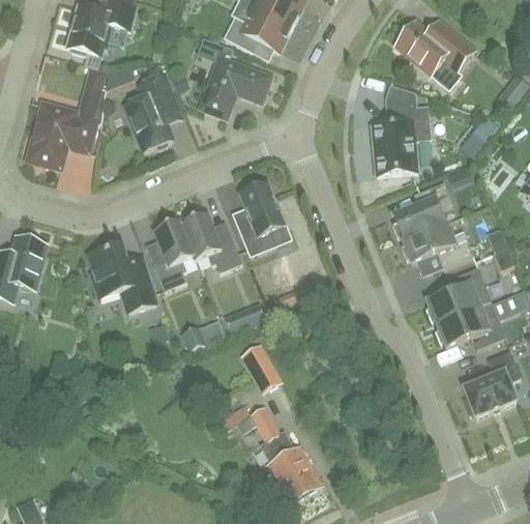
[(104,47),(106,48),(109,34),(107,34),(110,24),(130,29),(136,6),(112,0),(108,0),(105,12),(78,5),(67,47),(71,48),(70,51),(85,55),(86,52),(101,56),(101,54),(104,47)]
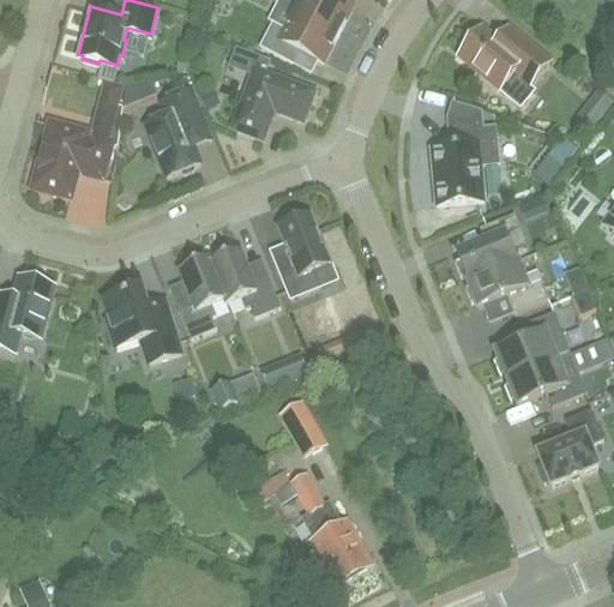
[(298,0),(294,7),(338,31),(354,2),(349,0),(298,0)]
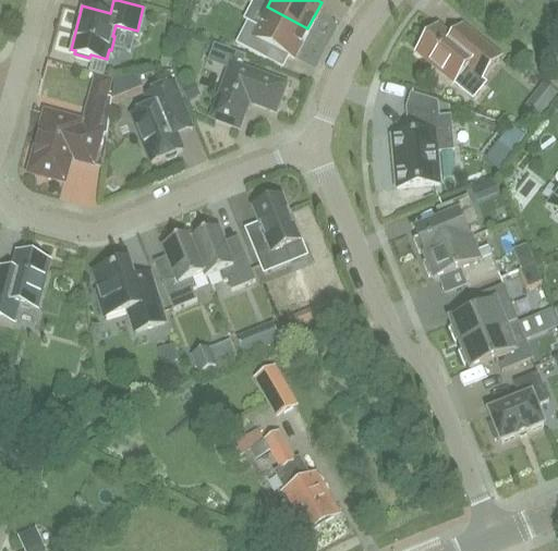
[(235,39),(269,57),(270,56),(265,53),(270,43),(293,54),(307,28),(267,7),(258,23),(247,17),(235,39)]
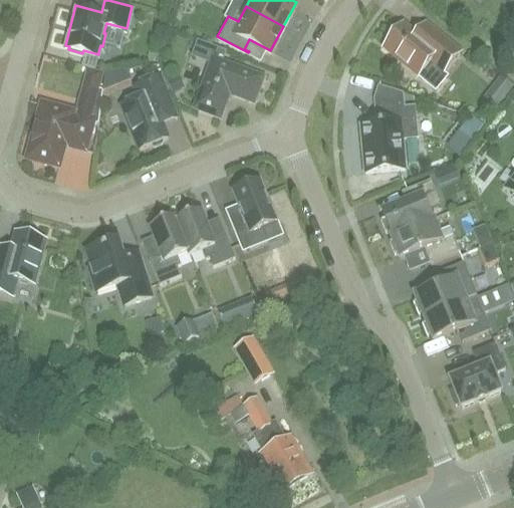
[(404,22),(384,45),(419,73),(430,59),(443,70),(445,68),(461,49),(442,34),(429,23),(419,35),(417,33),(404,22)]
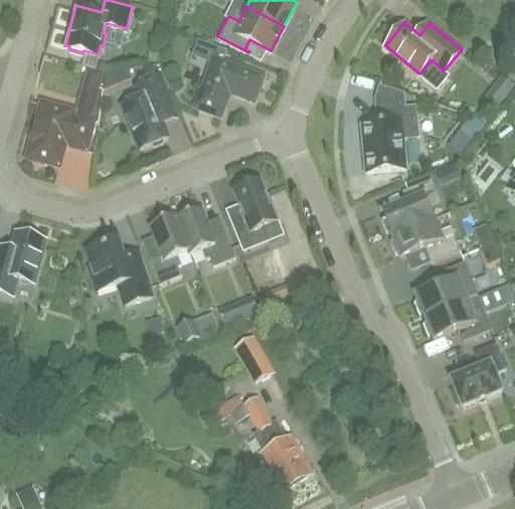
[(198,36),(192,52),(211,59),(195,105),(220,114),(228,92),(231,91),(253,99),(263,73),(223,58),(227,47),(198,36)]
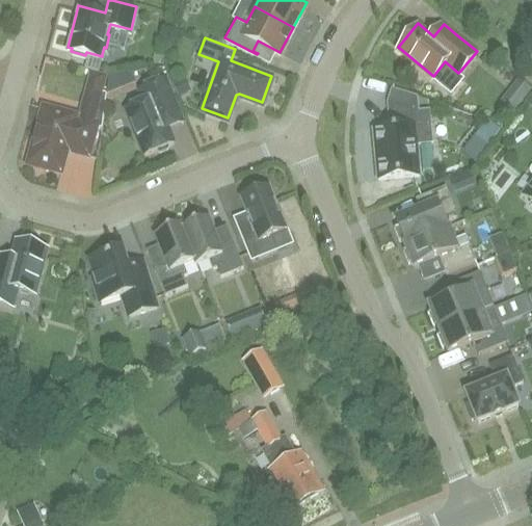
[(88,153),(97,123),(102,124),(106,89),(101,88),(105,73),(90,69),(79,113),(44,104),(28,160),(60,168),(65,151),(71,148),(88,153)]
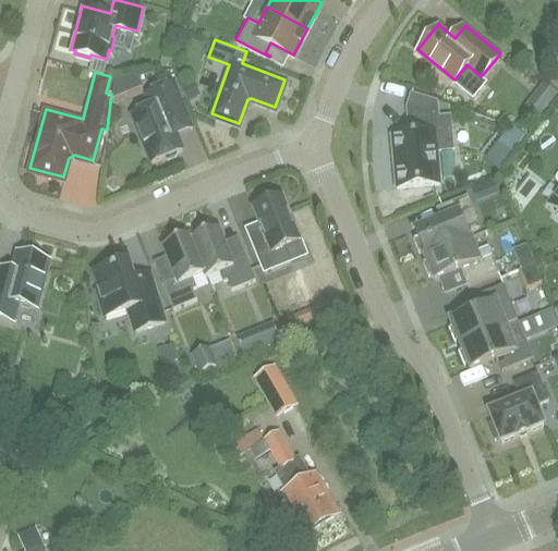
[(164,154),(168,156),(176,152),(177,148),(181,146),(176,131),(192,124),(173,78),(145,90),(150,103),(132,111),(152,159),(164,154)]
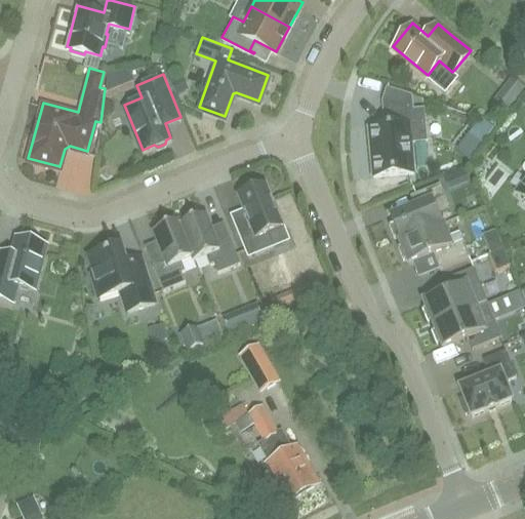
[(512,107),(524,93),(524,80),(505,100),(512,107)]
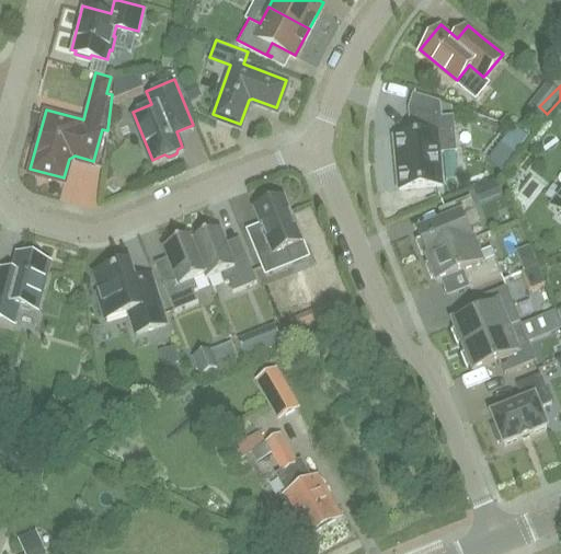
[(411,131),(393,133),(399,185),(443,182),(439,149),(437,128),(442,128),(441,114),(439,99),(413,91),(409,105),(411,131)]
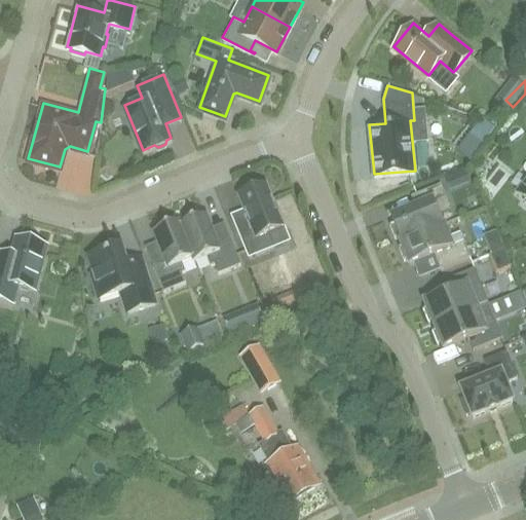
[(481,113),(468,130),(483,140),(495,123),(481,113)]
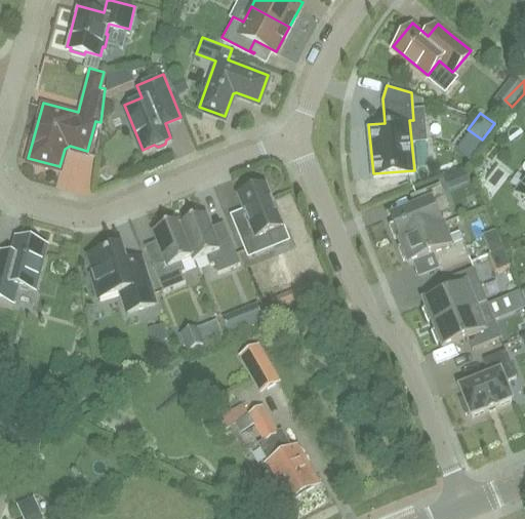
[(399,233),(400,238),(442,221),(436,207),(449,202),(440,181),(411,193),(415,205),(392,214),(394,220),(389,222),(395,235),(399,233)]
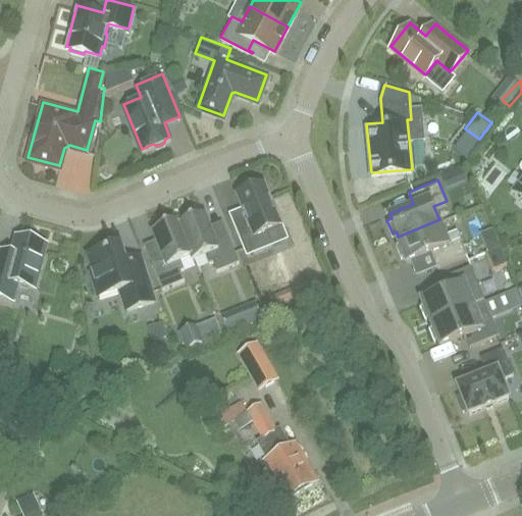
[(279,222),(263,181),(238,192),(251,223),(238,229),(247,252),(271,242),(265,228),(279,222)]
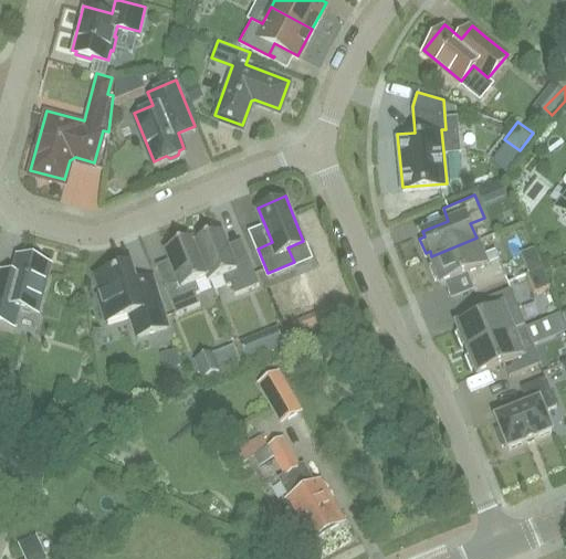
[(233,259),(220,228),(218,229),(215,228),(207,231),(205,234),(195,239),(194,234),(192,234),(210,277),(222,272),(227,282),(230,280),(234,291),(259,281),(241,236),(240,236),(247,253),(233,259)]
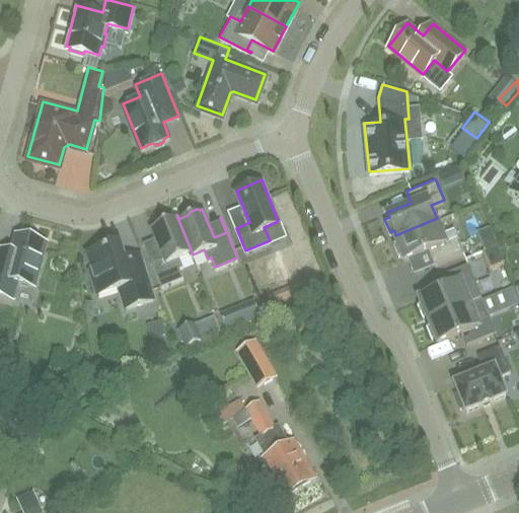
[(193,254),(176,215),(166,219),(163,218),(156,221),(155,224),(152,225),(163,253),(150,259),(161,284),(182,275),(179,266),(182,264),(179,255),(191,250),(192,254),(193,254)]
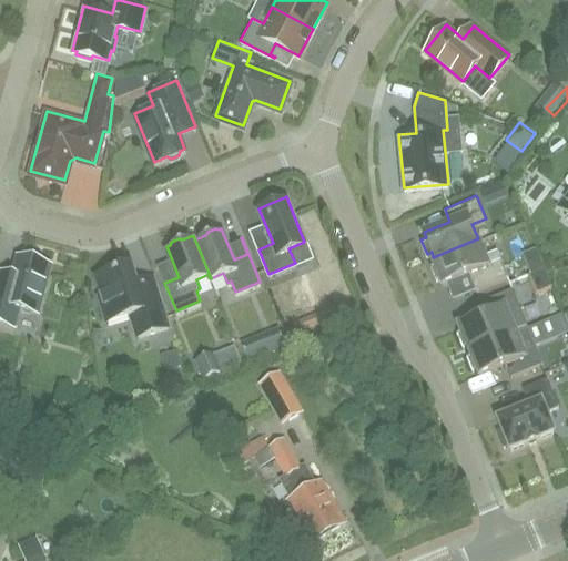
[(478,238),(433,257),(435,262),(430,264),(436,277),(440,276),(444,282),(469,271),(476,287),(508,274),(497,247),(484,253),(478,238)]
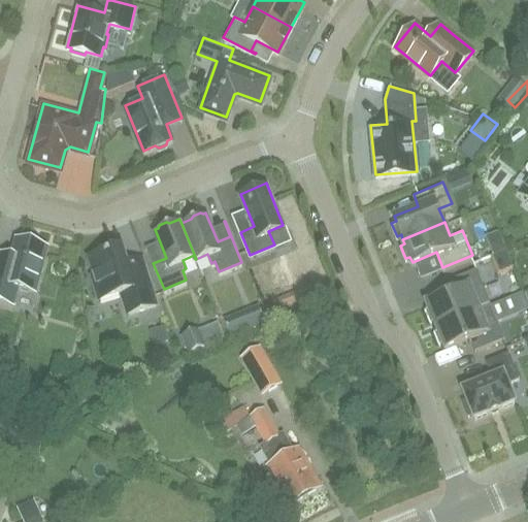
[(500,252),(513,247),(505,228),(493,233),(500,252)]
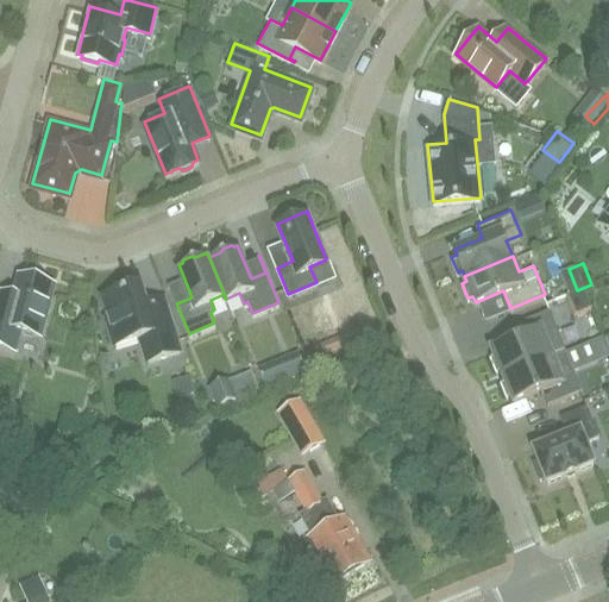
[(0,288),(0,343),(13,346),(19,327),(39,332),(54,281),(19,273),(14,292),(0,288)]
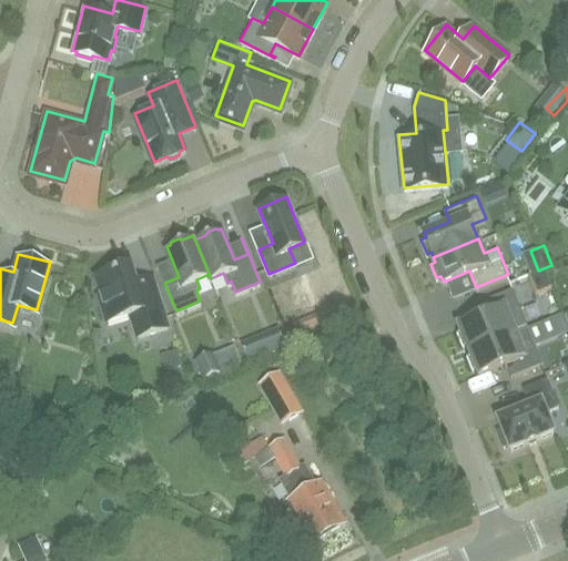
[(98,293),(104,312),(105,318),(130,310),(138,334),(166,324),(152,274),(135,279),(130,262),(112,267),(112,264),(99,268),(99,272),(95,273),(101,292),(98,293)]
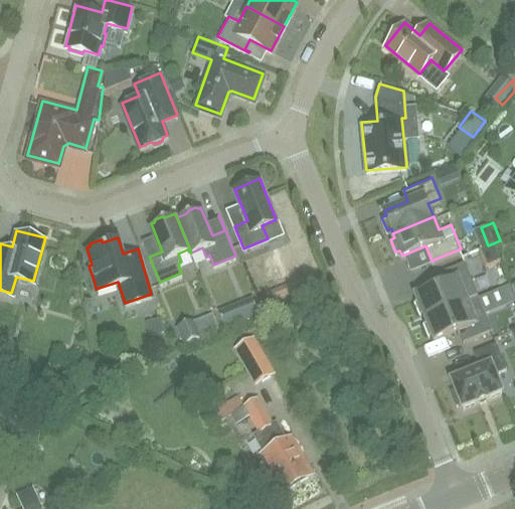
[(424,311),(425,315),(467,299),(458,278),(471,273),(465,260),(437,272),(441,283),(416,293),(419,298),(414,300),(420,312),(424,311)]
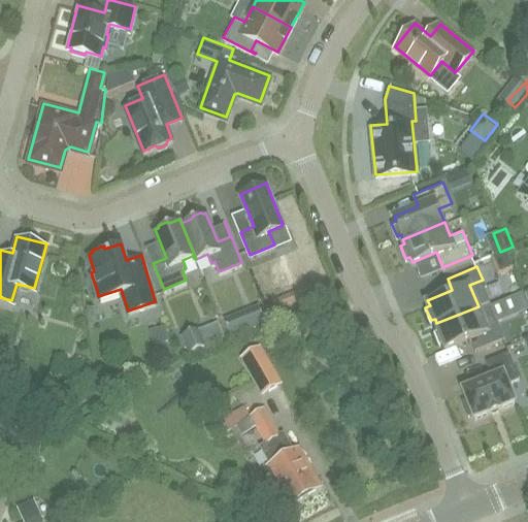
[(316,282),(302,287),(307,299),(321,295),(316,282)]
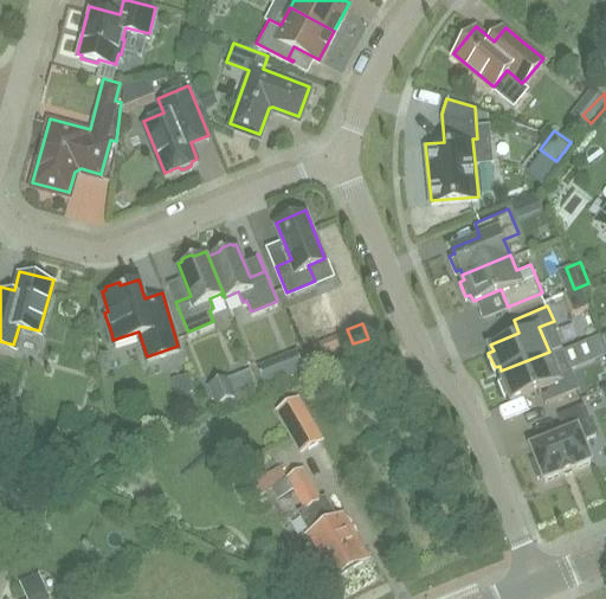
[(563,346),(549,352),(501,371),(503,377),(498,378),(504,393),(509,391),(513,397),(540,386),(546,399),(580,386),(563,346)]
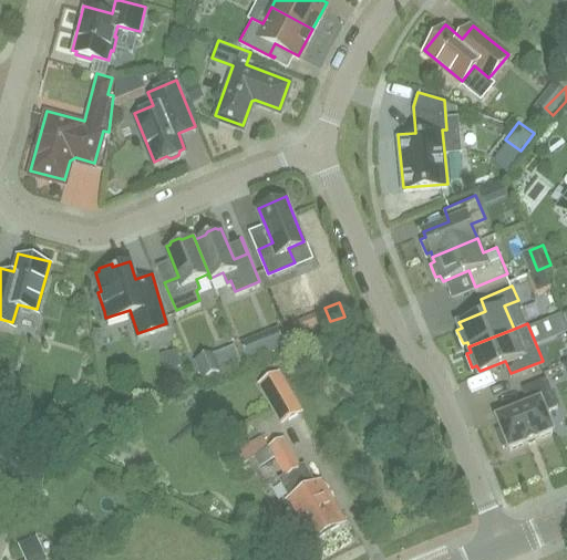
[(265,332),(241,342),(247,355),(270,346),(284,341),(278,327),(265,332)]
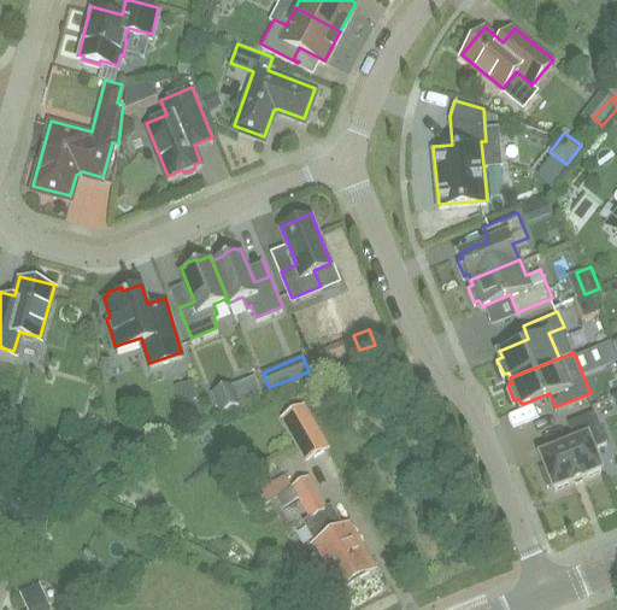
[(244,398),(266,393),(263,375),(240,381),(244,398)]
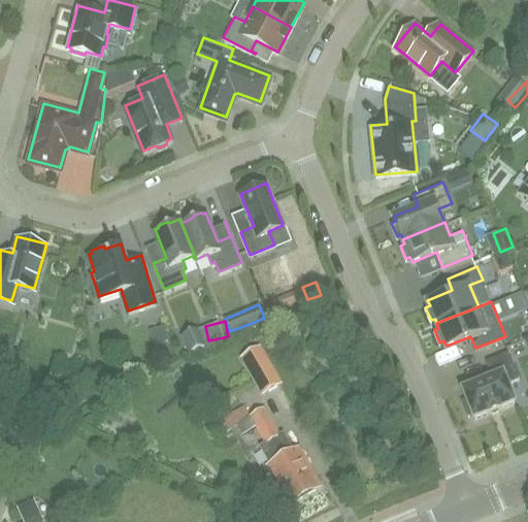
[(197,325),(183,332),(189,348),(204,341),(198,328),(197,325)]
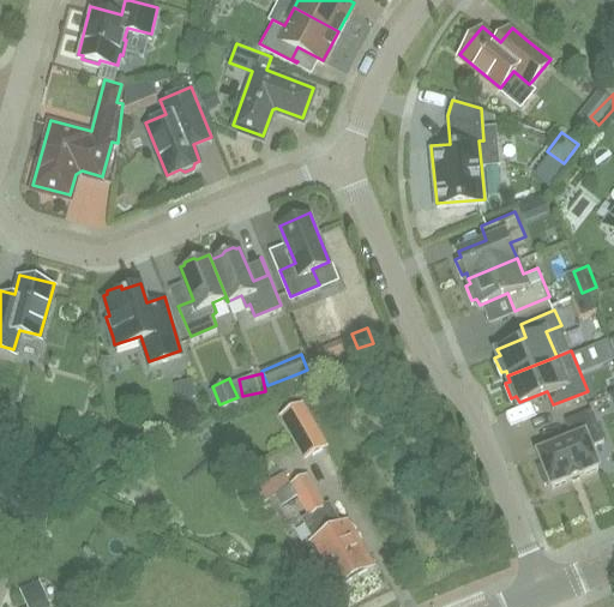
[(613,394),(600,400),(605,414),(613,410),(613,394)]
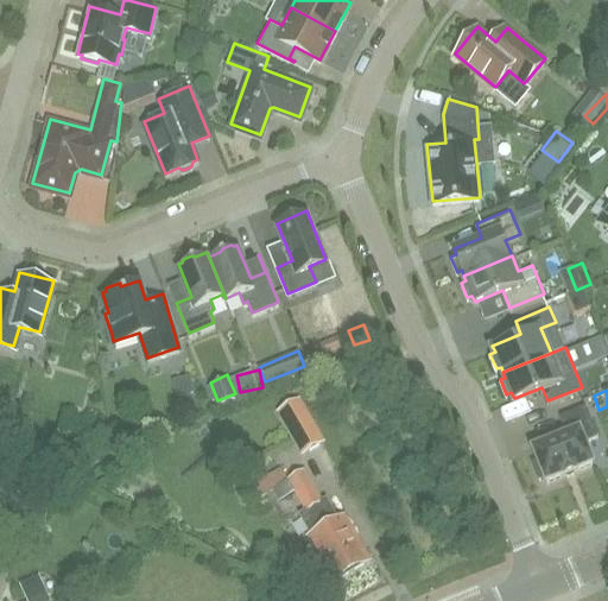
[(302,451),(325,438),(301,394),(277,407),(302,451)]
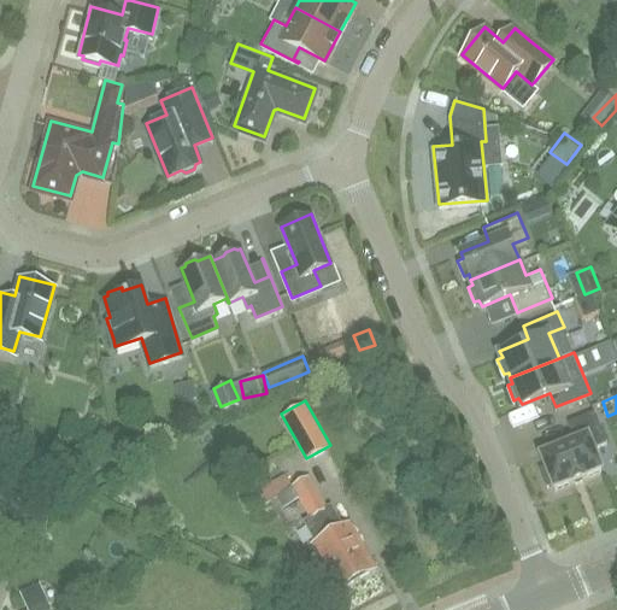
[(540,465),(547,484),(552,481),(554,486),(573,477),(573,479),(583,474),(601,467),(593,445),(607,440),(594,409),(568,420),(576,438),(541,452),(545,463),(540,465)]
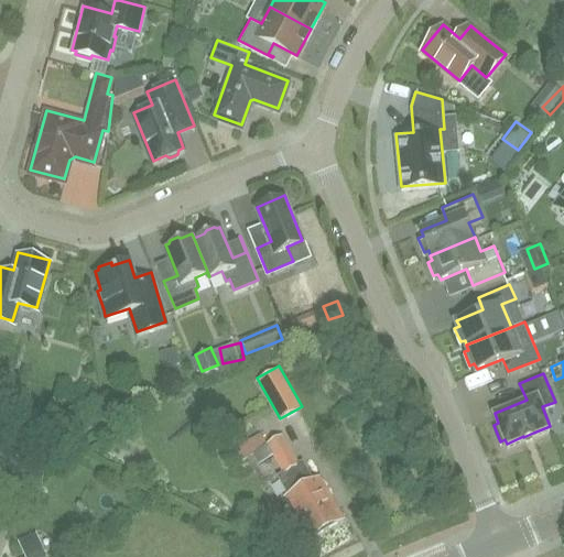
[(272,451),(283,469),(277,472),(289,493),(288,493),(311,534),(342,515),(318,476),(314,478),(302,458),(299,460),(282,432),(267,440),(272,451)]
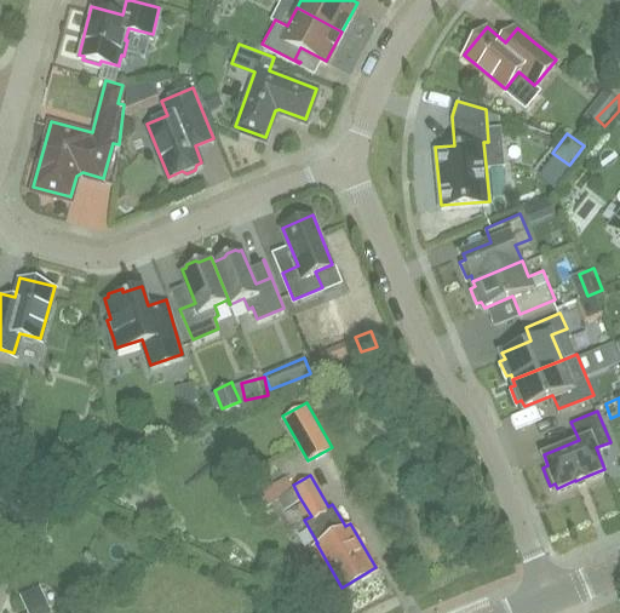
[(29,611),(24,612),(53,612),(41,585),(22,594),(29,611)]
